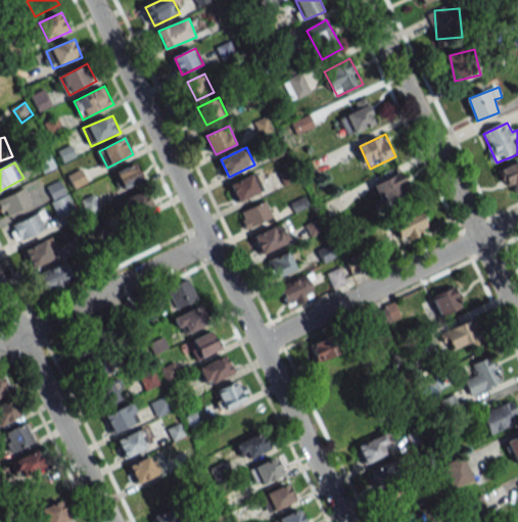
[(119,173),(126,189),(146,181),(138,163),(119,173)]
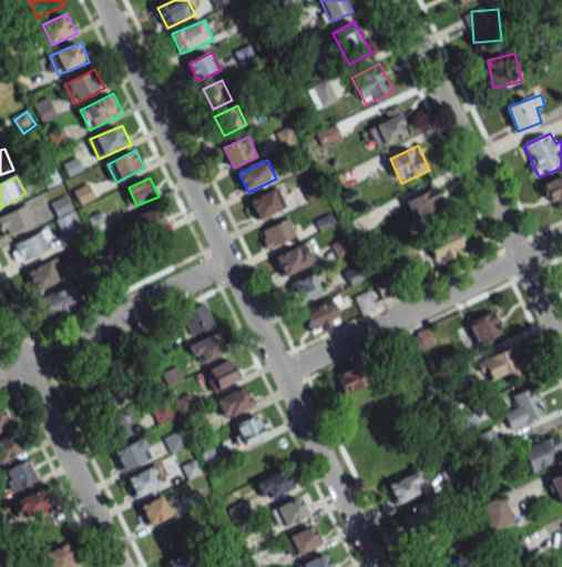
[(561,178),(547,183),(555,210),(561,208),(561,178)]
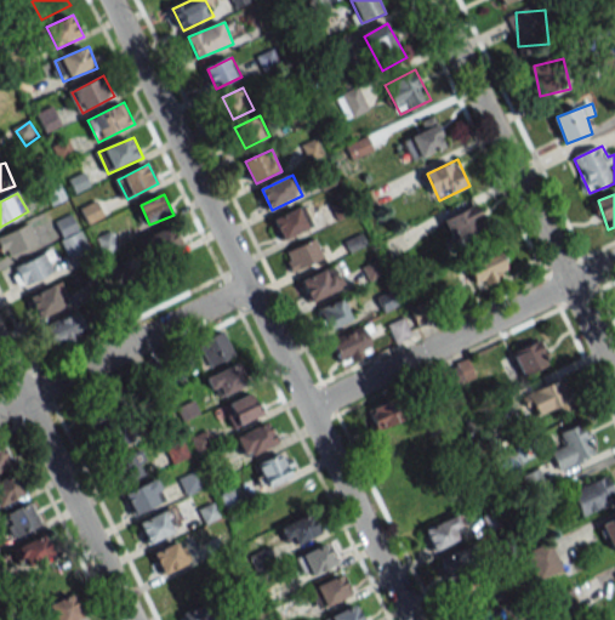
[(315,226),(305,206),(275,221),(286,240),(315,226)]
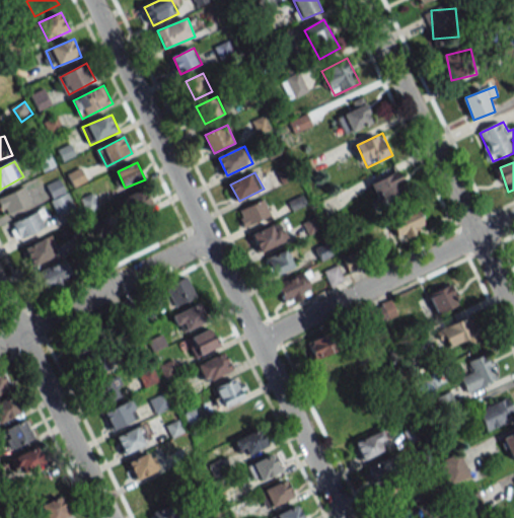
[(373,182),(378,202),(409,193),(402,173),(373,182)]
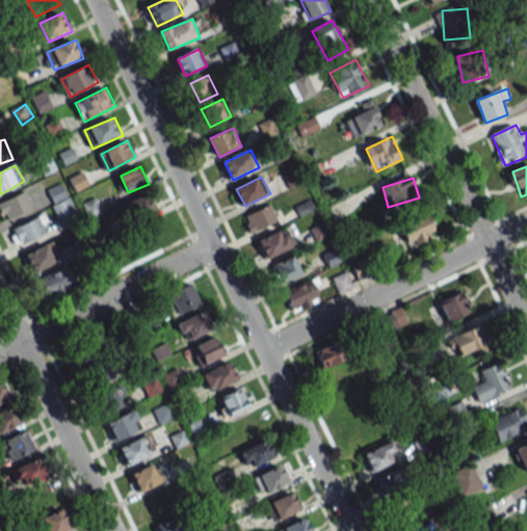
[(50,191),(64,220),(78,213),(64,185),(50,191)]
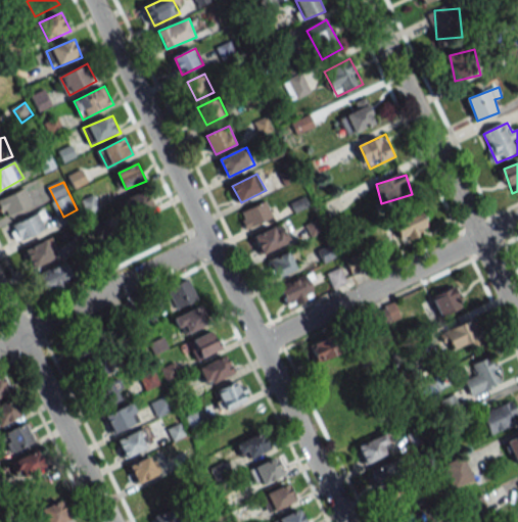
[(8,217),(35,203),(28,188),(1,201),(8,217)]
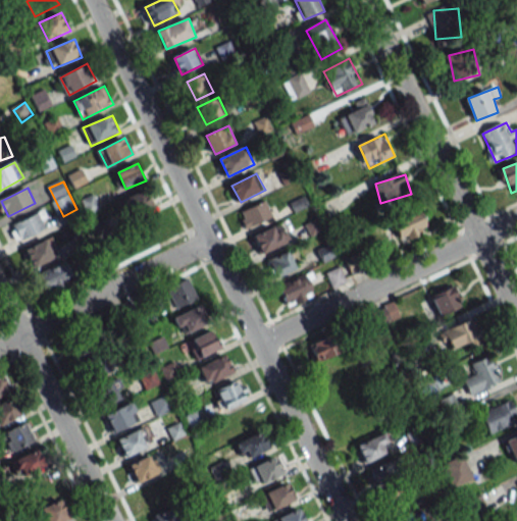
[(121,203),(130,220),(157,207),(148,190),(121,203)]
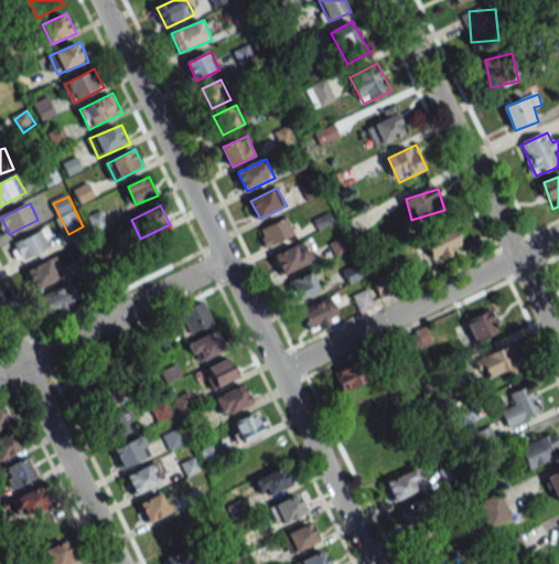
[(262,229),(267,245),(297,237),(291,220),(262,229)]
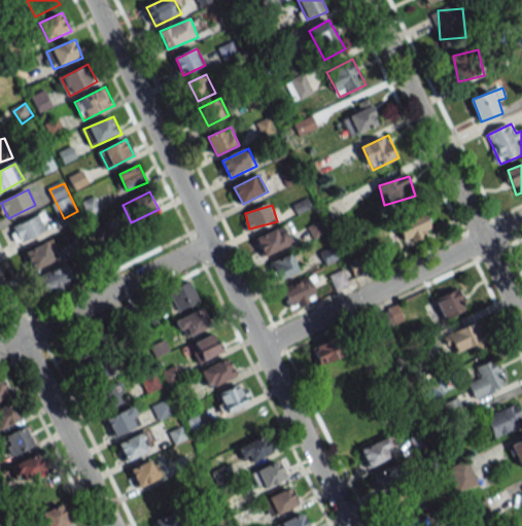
[(436,233),(426,212),(399,224),(409,245),(436,233)]
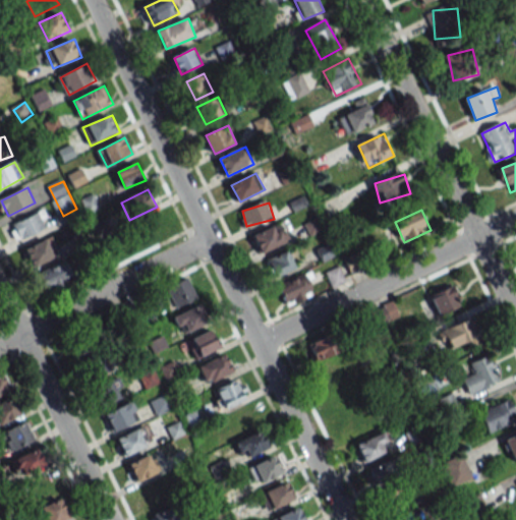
[(52,226),(46,211),(14,225),(21,240),(52,226)]
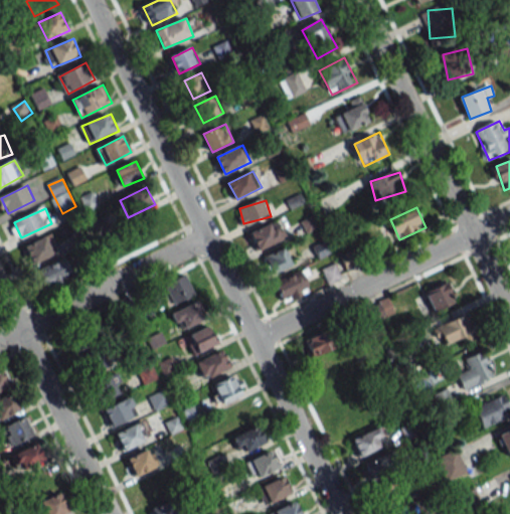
[(287,238),(280,221),(251,233),(259,249),(287,238)]
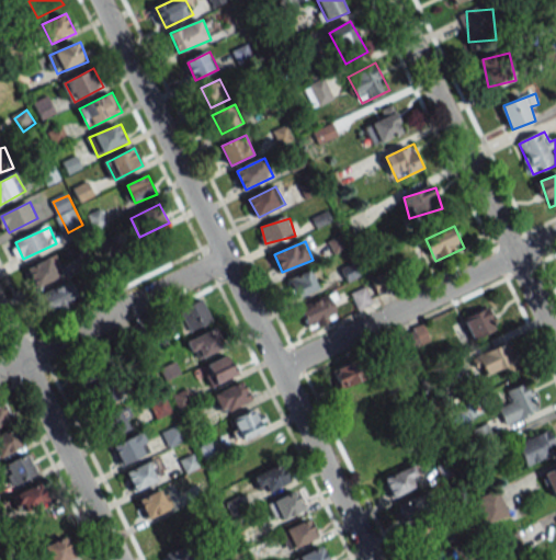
[(38,287),(67,274),(58,255),(30,270),(38,287)]
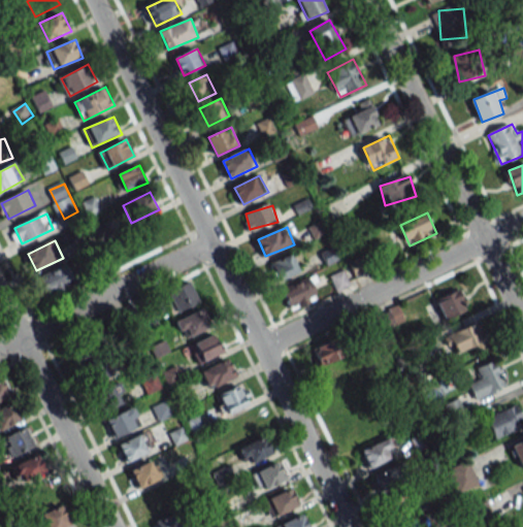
[(282,282),(302,271),(293,254),(272,265),(282,282)]
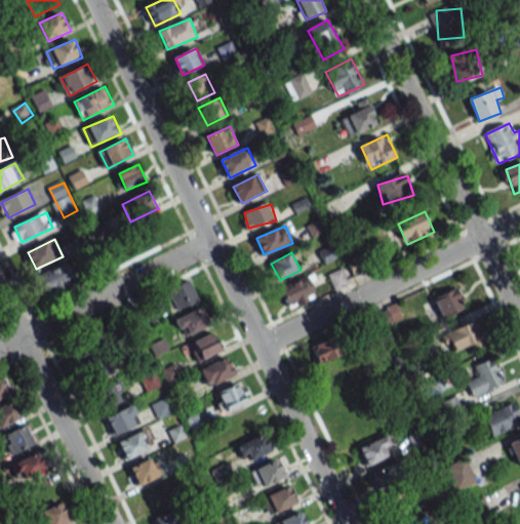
[(40,277),(48,294),(76,281),(68,263),(40,277)]
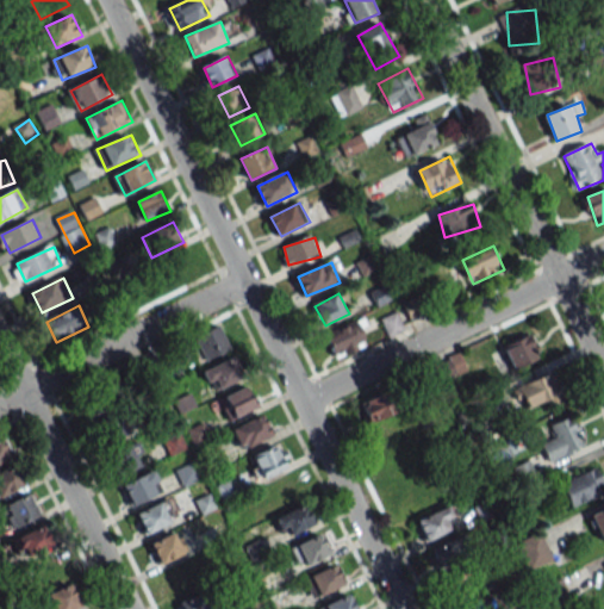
[(363,331),(372,328),(367,318),(328,337),(338,359),(369,345),(363,331)]
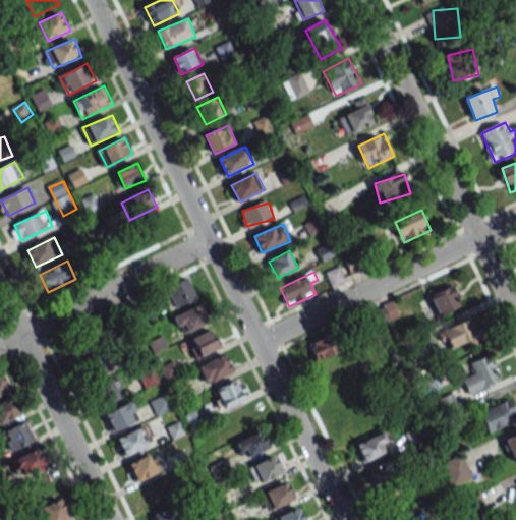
[(167,288),(176,308),(202,297),(192,277),(167,288)]
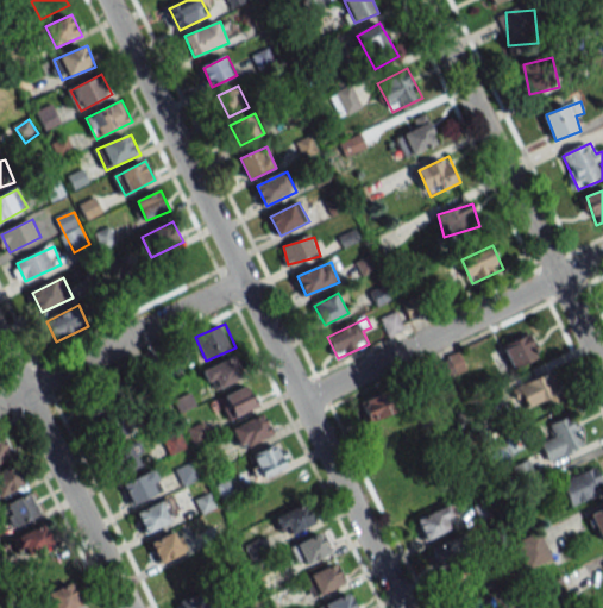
[(504,346),(515,370),(545,356),(534,333),(504,346)]
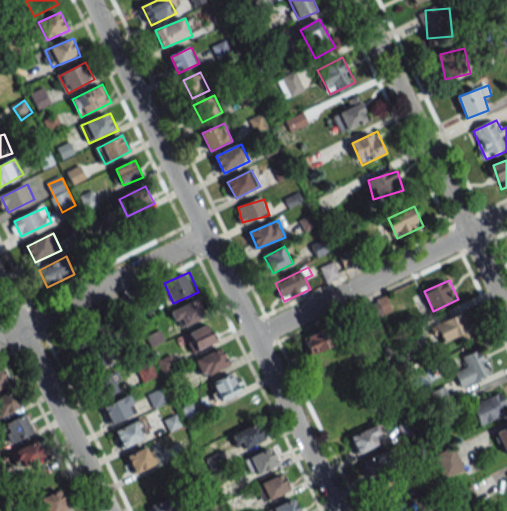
[(396,311),(390,297),(365,308),(371,322),(396,311)]
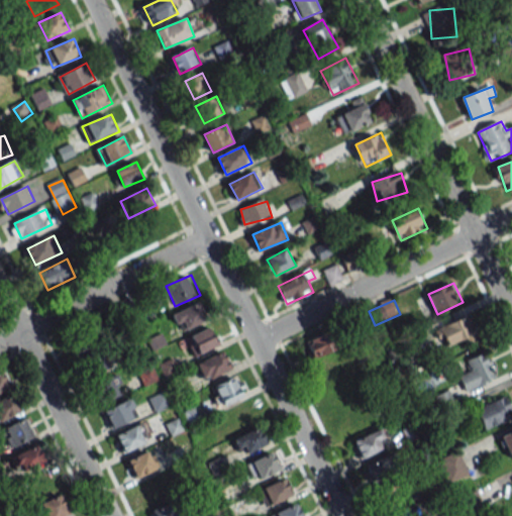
[(174,315),(183,333),(209,319),(200,302),(174,315)]
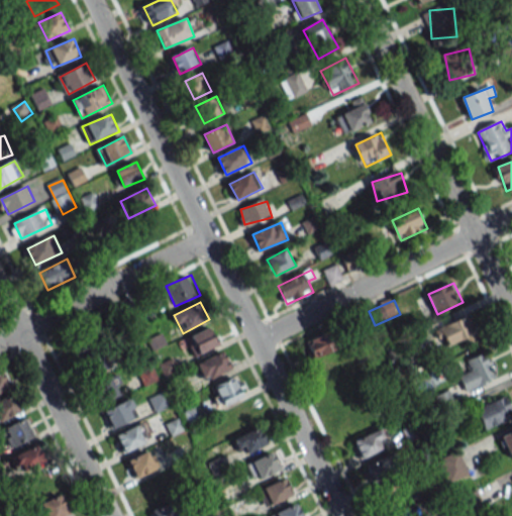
[(449,349),(479,339),(471,316),(441,327),(449,349)]
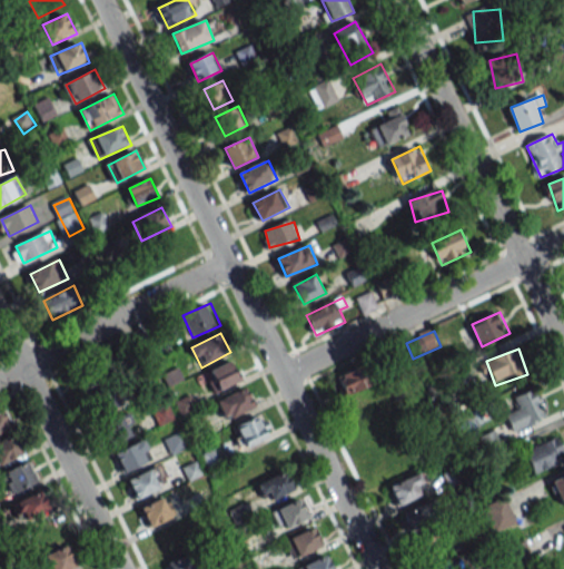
[(218,391),(243,382),(235,362),(211,371),(218,391)]
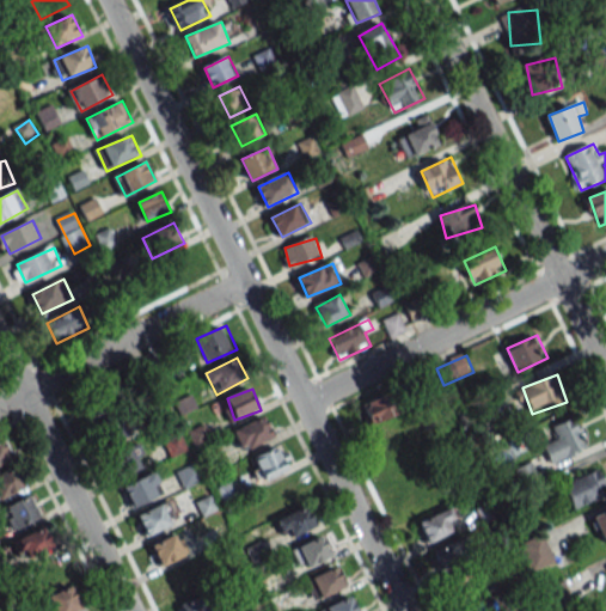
[(365,405),(374,426),(401,414),(392,393),(365,405)]
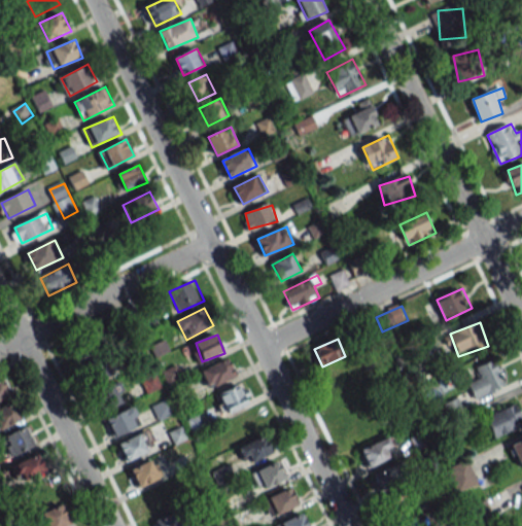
[(91,344),(76,357),(99,381),(113,367),(91,344)]
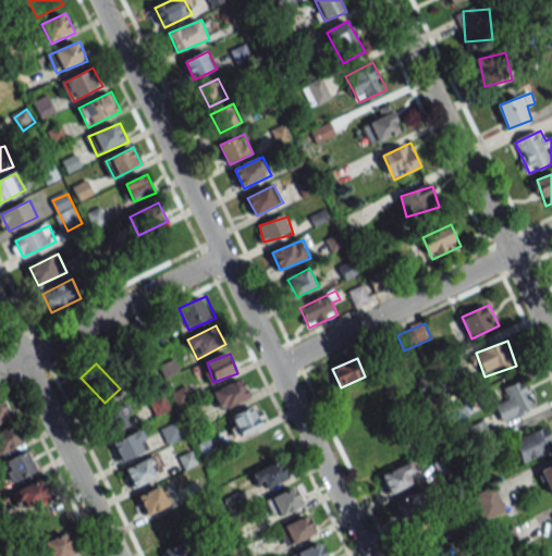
[(215,392),(223,410),(252,397),(244,379),(215,392)]
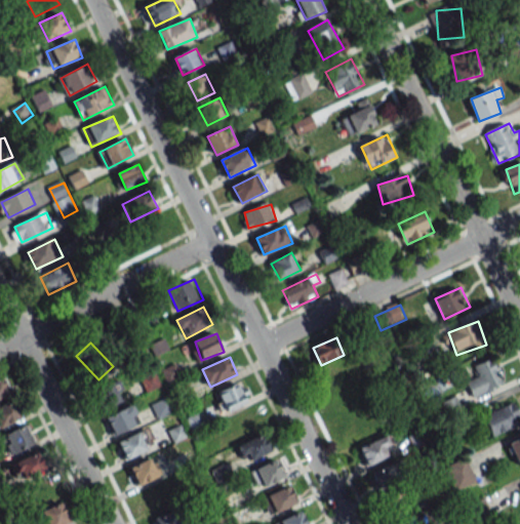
[(469,383),(475,398),(507,385),(494,358),(475,367),(480,377),(469,383)]
